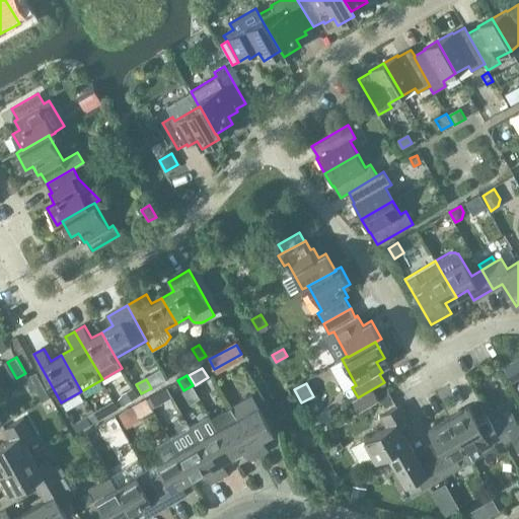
[(123,396),(119,399),(123,405),(137,397),(132,388),(122,394),(123,396)]
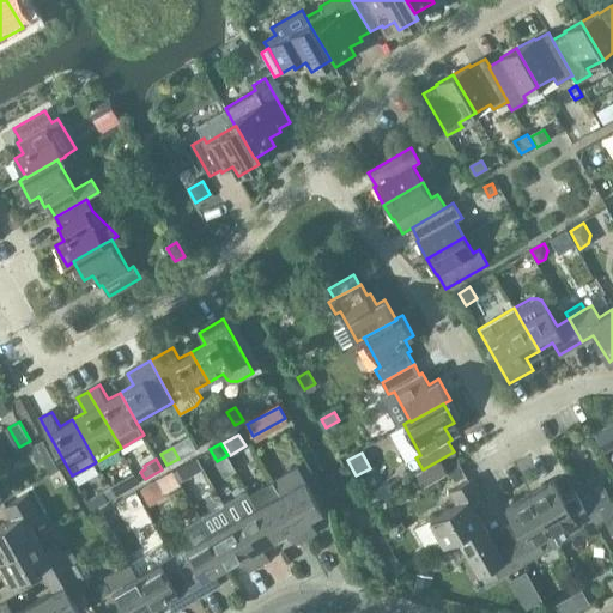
[(449,473),(442,460),(417,474),(424,486),(449,473)]
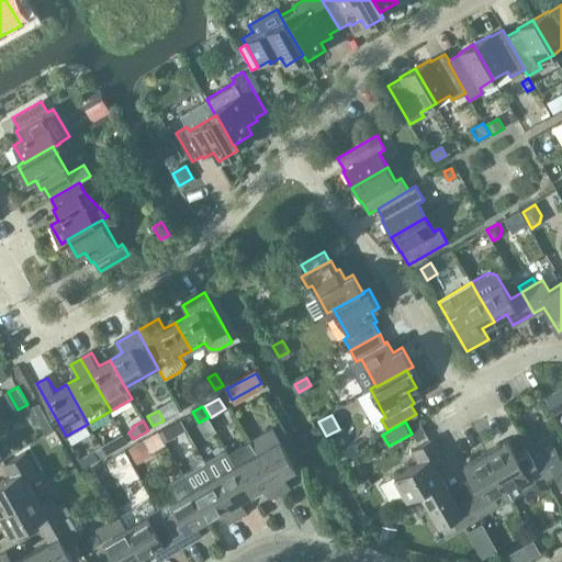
[(171,425),(158,431),(164,442),(177,435),(171,425)]
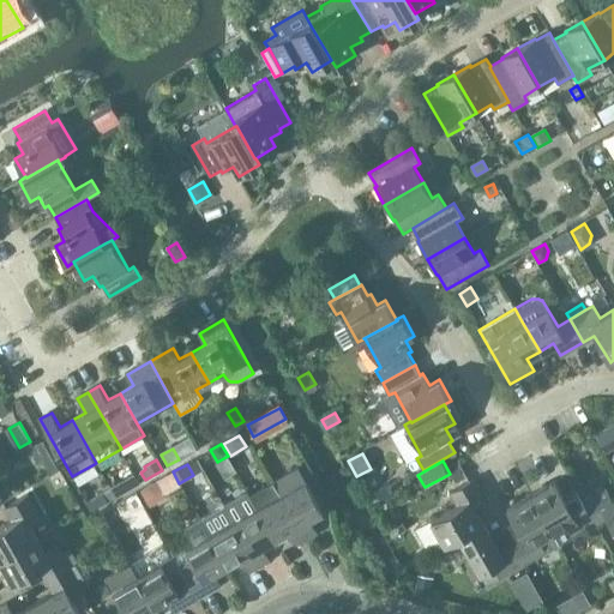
[(299,468),(274,482),(306,540),(319,533),(311,518),(323,511),(299,468)]
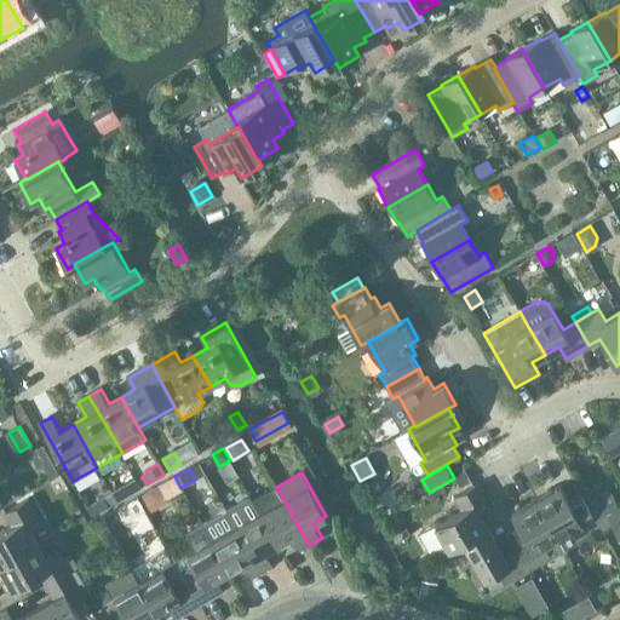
[(0,501),(11,497),(0,477),(0,501)]
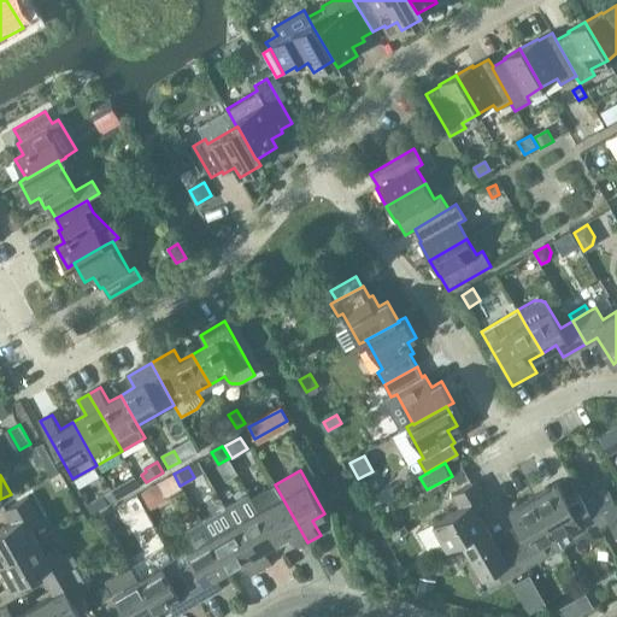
[(135,475),(125,481),(131,491),(140,485),(135,475)]
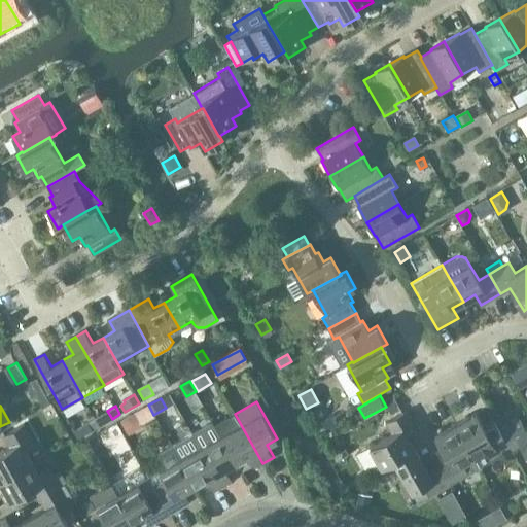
[(136,412),(120,421),(126,430),(142,422),(136,412)]
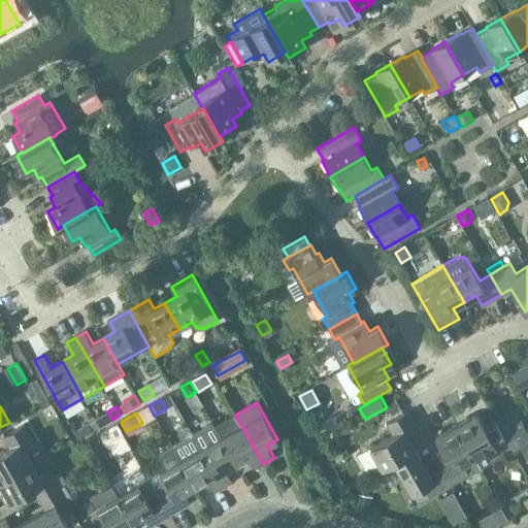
[(371,474),(393,462),(415,450),(408,438),(418,432),(406,413),(388,424),(393,434),(359,454),(371,474)]
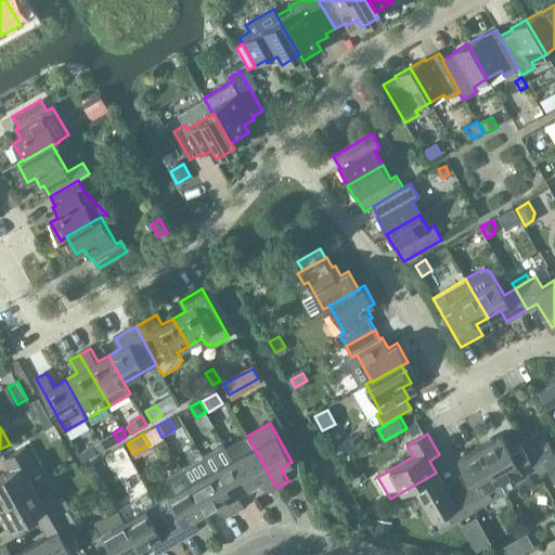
[(505,492),(517,486),(539,474),(527,452),(515,459),(502,434),(479,447),(505,492)]
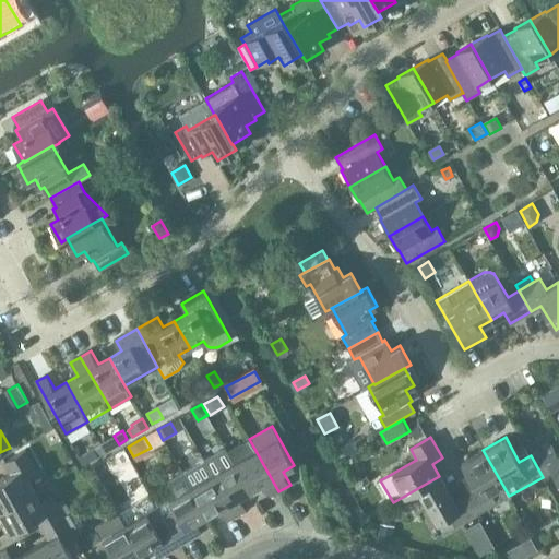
[(278,491),(249,439),(228,452),(235,463),(250,490),(262,484),(270,496),(278,491)]
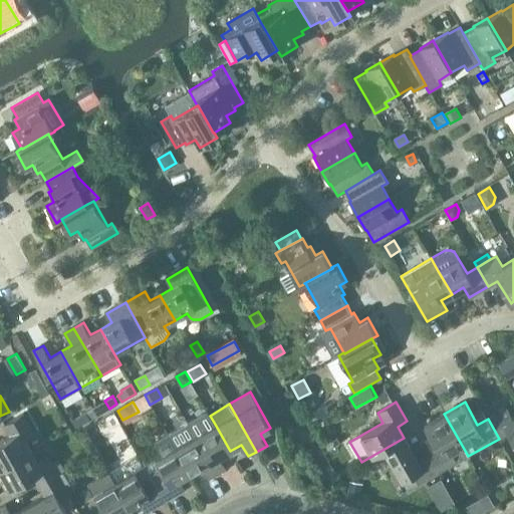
[(92,409),(72,421),(76,427),(96,416),(92,409)]
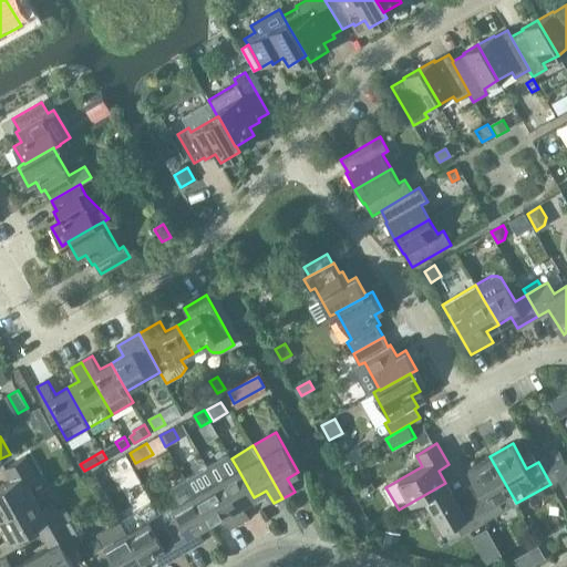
[(558,451),(538,462),(550,484),(560,477),(566,488),(566,459),(564,461),(558,451)]
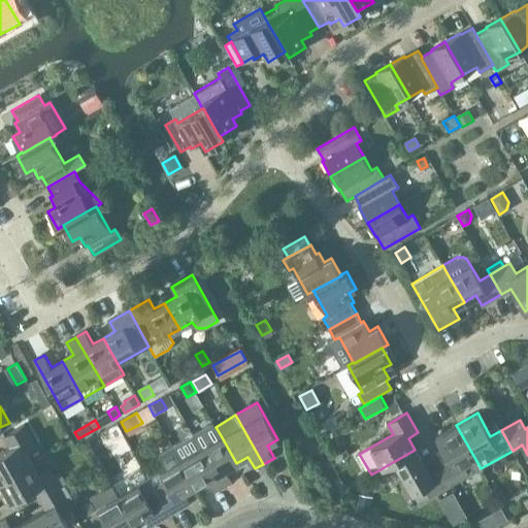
[(481,468),(456,425),(434,437),(441,450),(431,456),(437,466),(449,487),(481,468)]
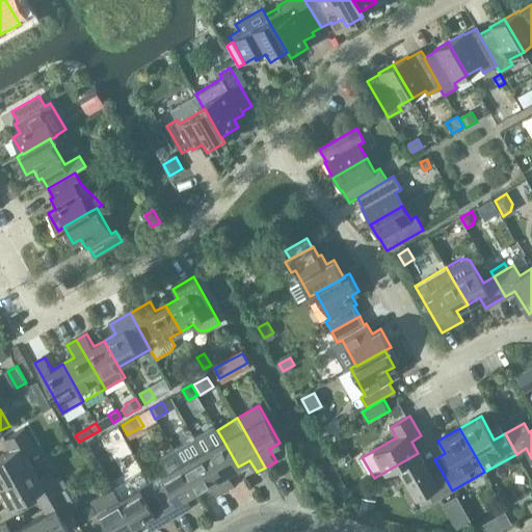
[(0,484),(32,467),(26,455),(36,449),(24,429),(5,440),(11,450),(0,456),(0,484)]
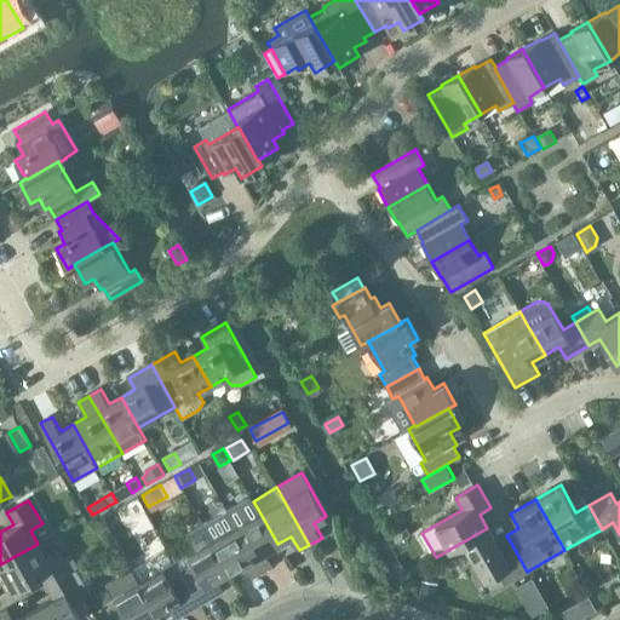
[(236,527),(262,572),(274,566),(265,551),(277,544),(260,514),(236,527)]
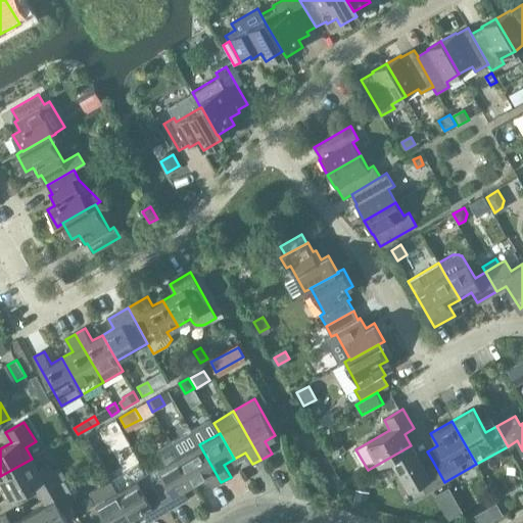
[(221,482),(199,444),(179,457),(193,482),(204,475),(211,487),(221,482)]
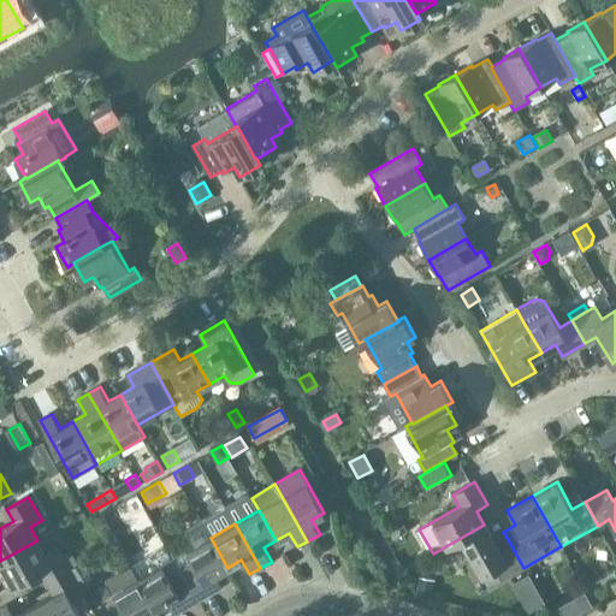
[(173,558),(197,600),(221,586),(215,574),(227,568),(211,538),(203,525),(187,534),(194,548),(173,558)]
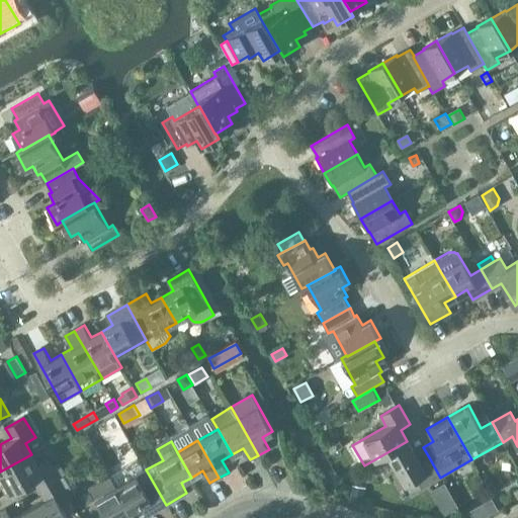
[(385,453),(404,485),(415,479),(421,489),(440,478),(429,457),(419,462),(407,441),(385,453)]
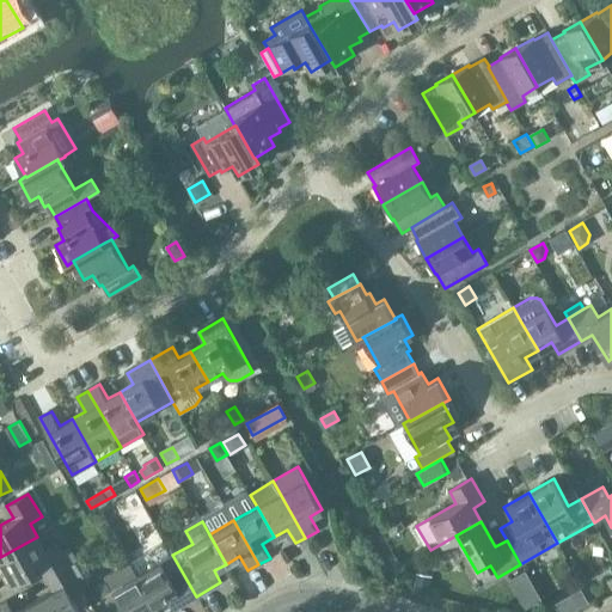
[(37,537),(0,557),(0,560),(13,582),(40,567),(47,579),(69,567),(61,554),(55,543),(44,549),(37,537)]
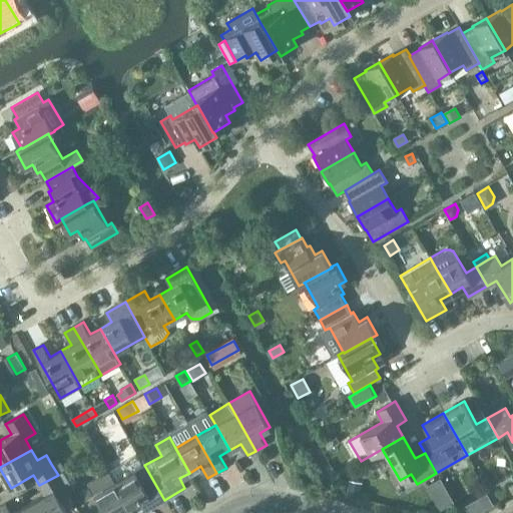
[(164,500),(144,465),(139,455),(109,472),(129,507),(140,501),(145,510),(164,500)]
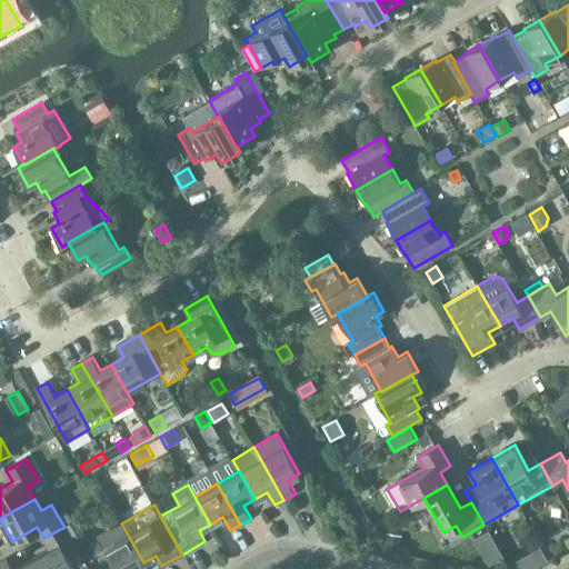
[(65,510),(57,515),(65,527),(72,522),(65,510)]
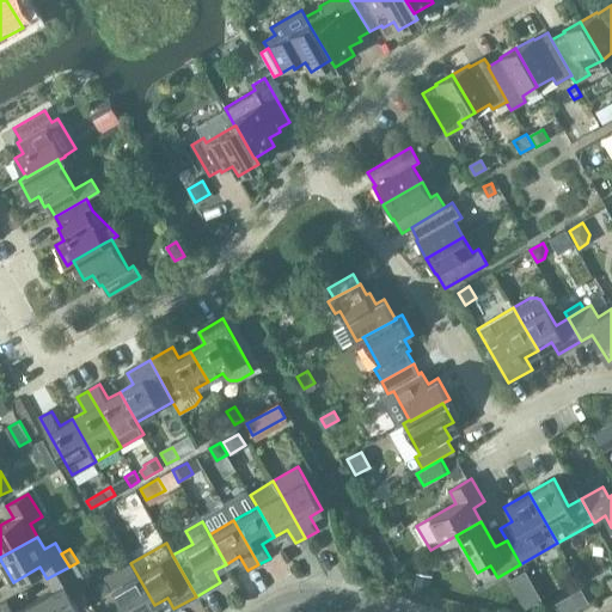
[(78,562),(69,567),(79,583),(91,577),(80,560),(78,562)]
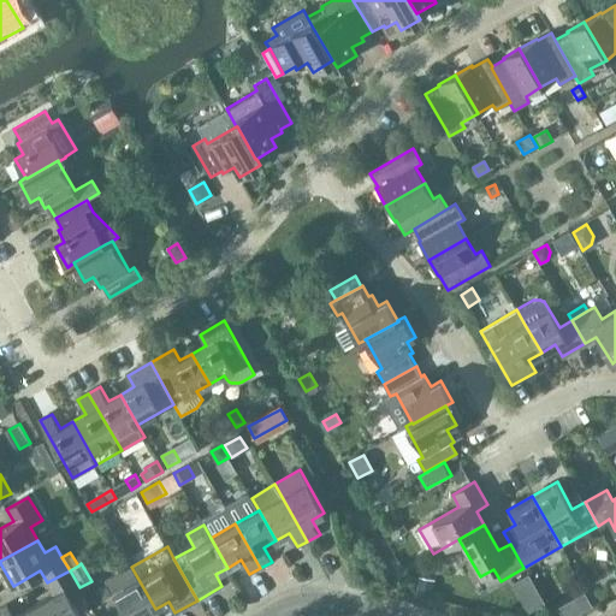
[(142,615),(155,609),(131,567),(106,581),(124,612),(118,615),(142,615)]
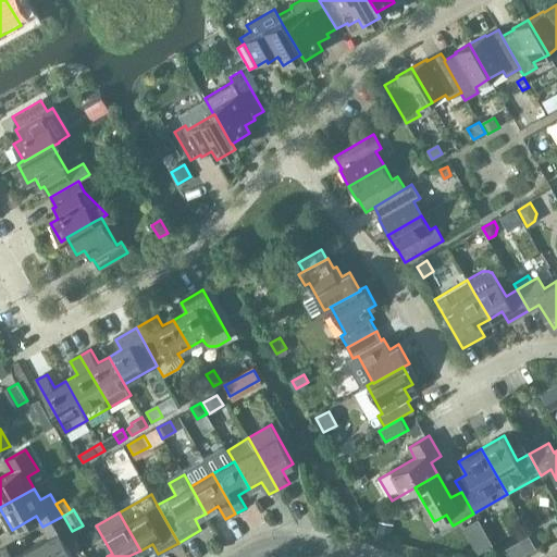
[(65,556),(72,554),(65,542),(75,536),(72,531),(63,516),(42,527),(49,537),(24,552),(27,556),(65,556)]
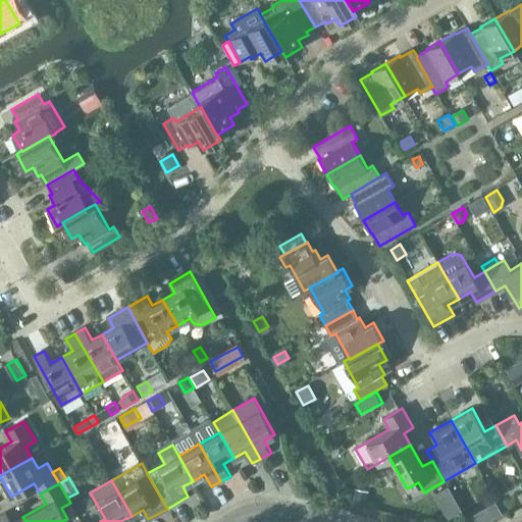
[(435,493),(438,499),(449,517),(460,511),(447,487),(435,493)]
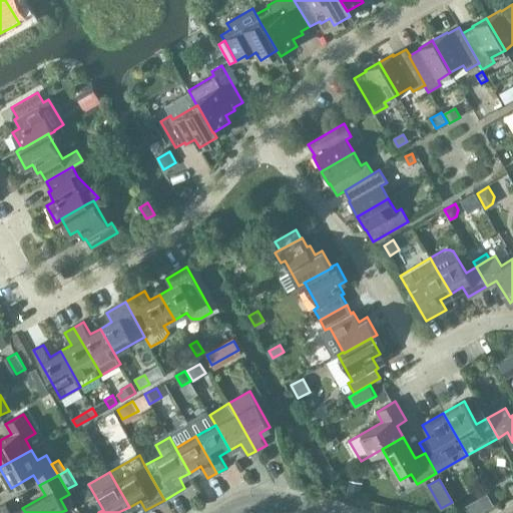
[(349,486),(347,495),(358,498),(360,488),(349,486)]
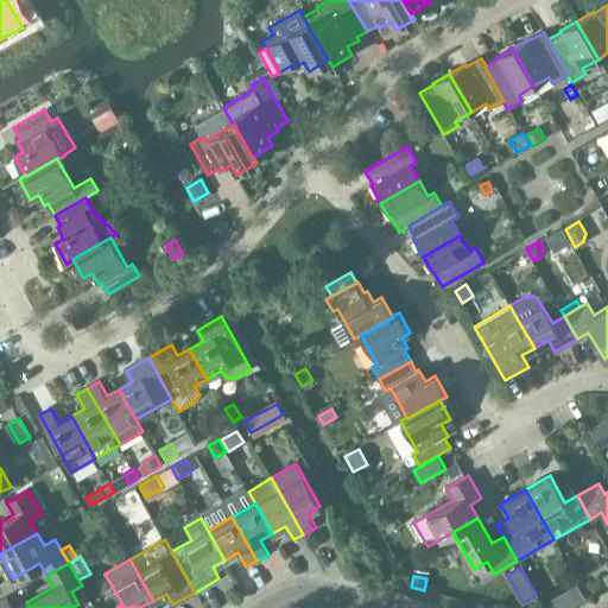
[(577,584),(564,591),(572,605),(586,597),(577,584)]
